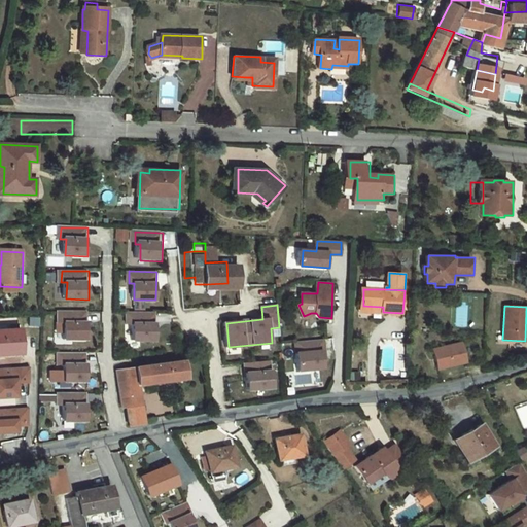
[(89,340),(90,312),(62,311),(61,323),(67,323),(67,340),(89,340)]
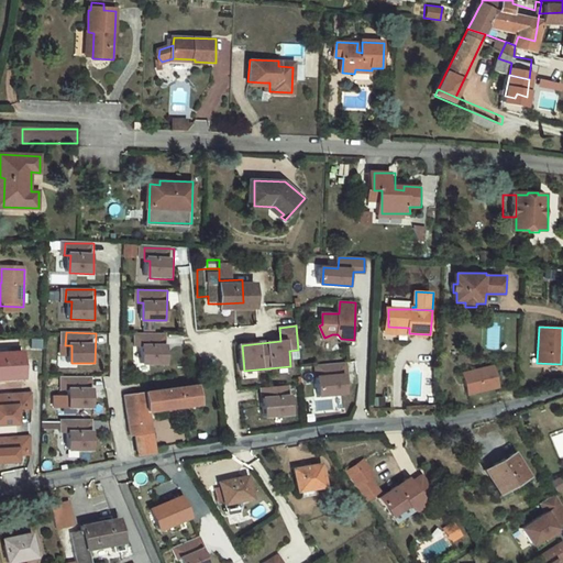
[(166,363),(167,333),(138,332),(138,345),(143,345),(143,363),(166,363)]
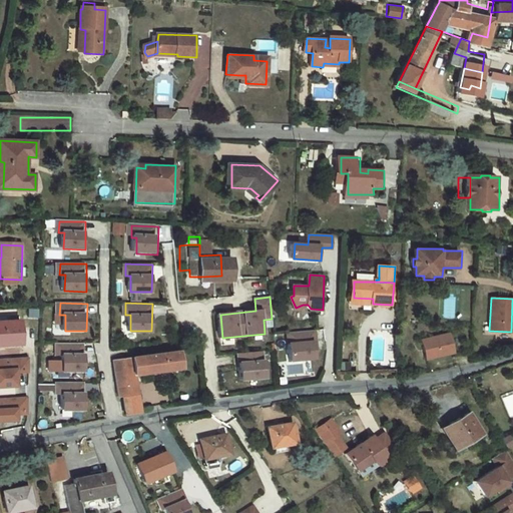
[(22,323),(0,323),(0,345),(22,345),(22,323)]
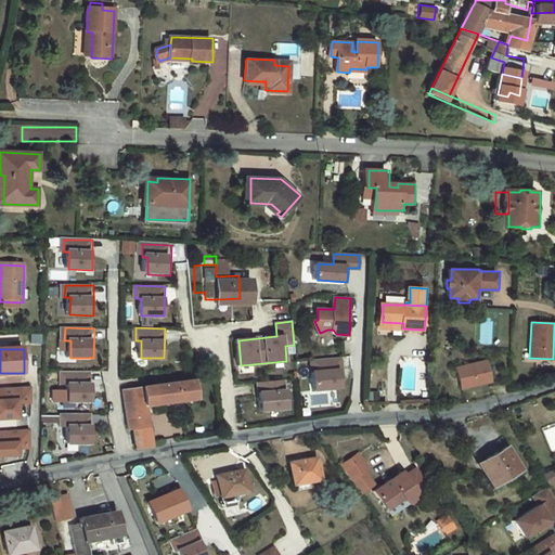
[(318,389),(344,387),(341,358),(312,360),(313,371),(317,371),(318,389)]
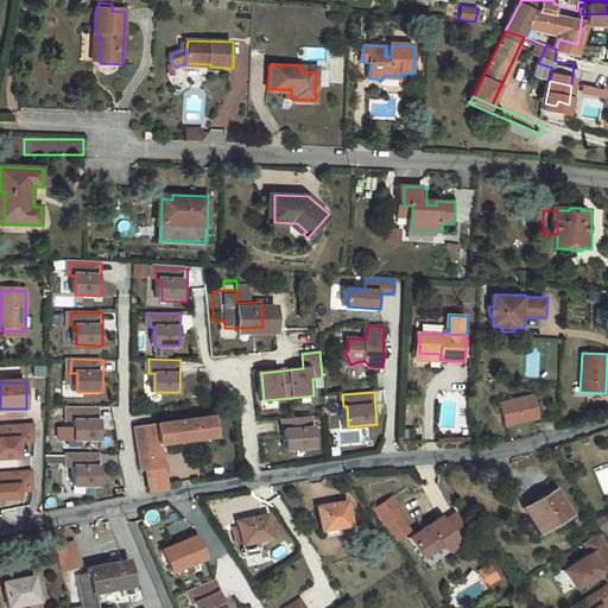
[(539,419),(533,396),(500,403),(506,426),(539,419)]
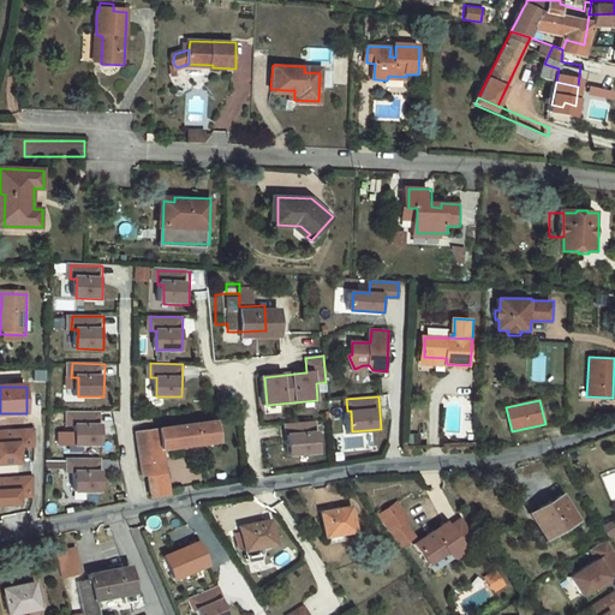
[(101,446),(102,413),(70,412),(69,425),(76,427),(76,446),(101,446)]
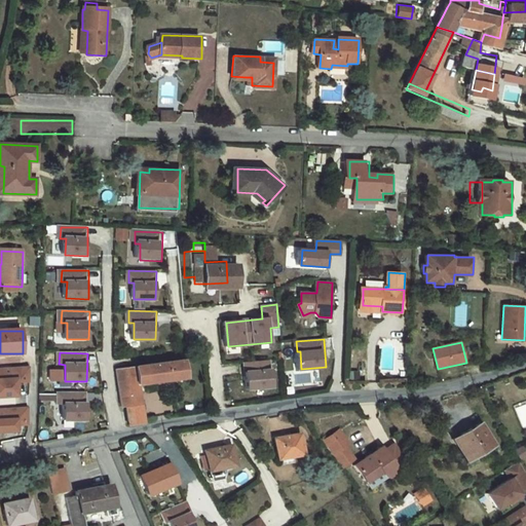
[(128,407),(132,427),(148,424),(142,384),(187,377),(185,359),(117,370),(123,408),(128,407)]
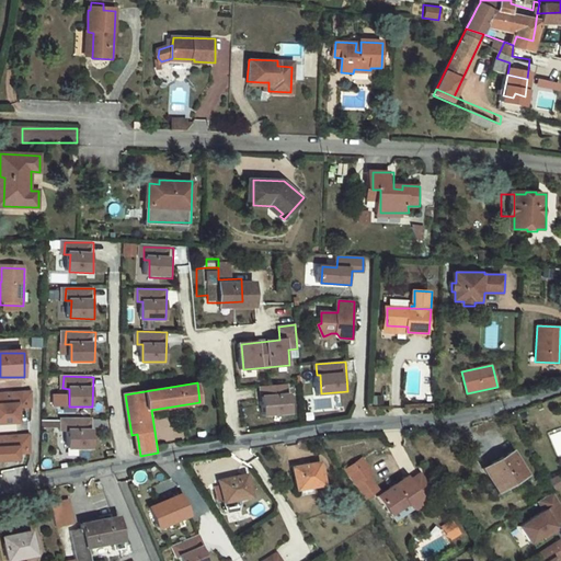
[(262,402),(264,402),(265,415),(295,412),(293,395),(289,396),(288,385),(261,387),(262,402)]
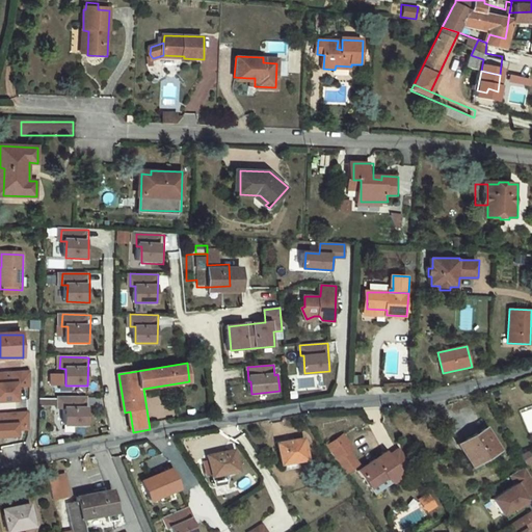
[(0,372),(0,401),(20,401),(20,387),(26,386),(25,372),(0,372)]
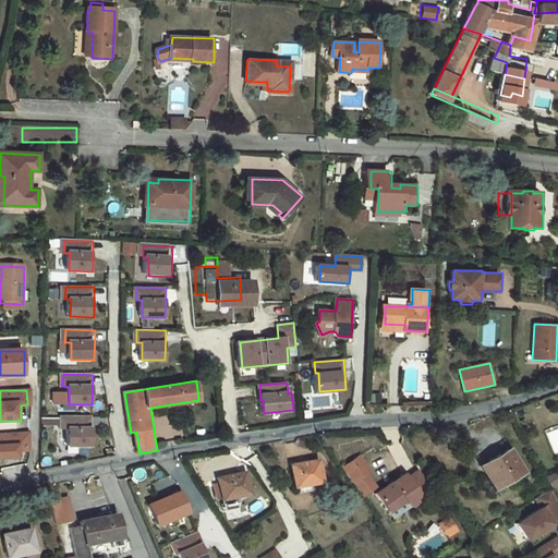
[(67,392),(55,392),(55,403),(67,403),(67,392)]
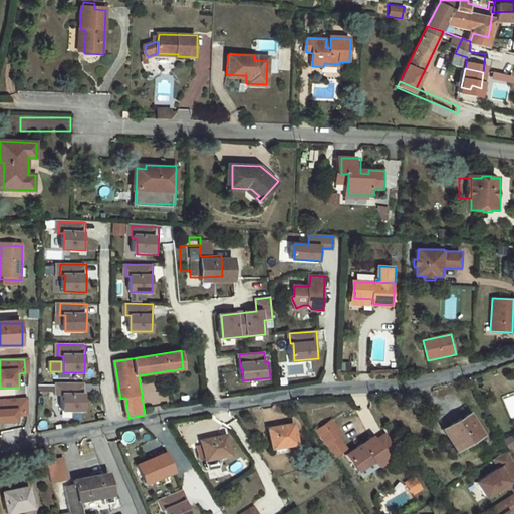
[(85,411),(86,382),(59,382),(59,394),(64,394),(64,410),(85,411)]
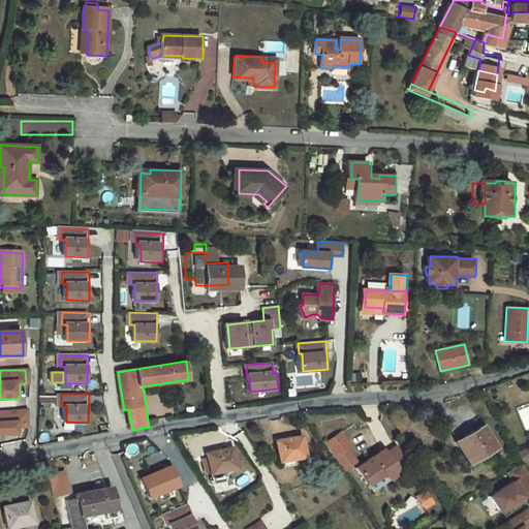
[(0,435),(20,435),(19,428),(28,427),(27,411),(0,412),(0,435)]
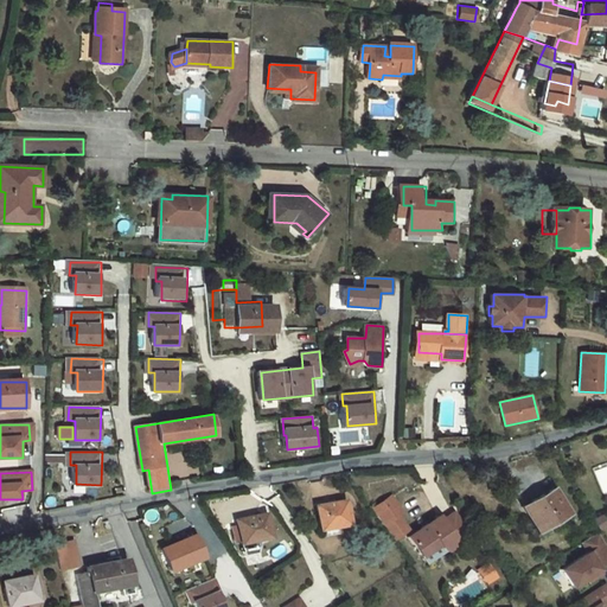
[(394,504),(383,489),(379,491),(390,506),(394,504)]
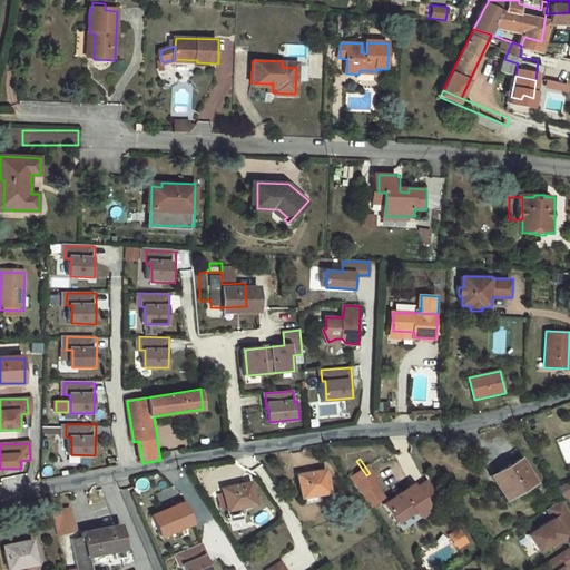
[(494,477),(505,499),(536,481),(522,460),(494,477)]
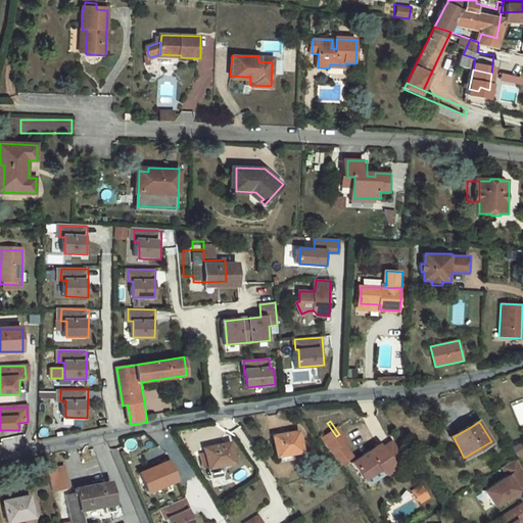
[(336,436),(327,423),(315,432),(324,445),(336,436)]
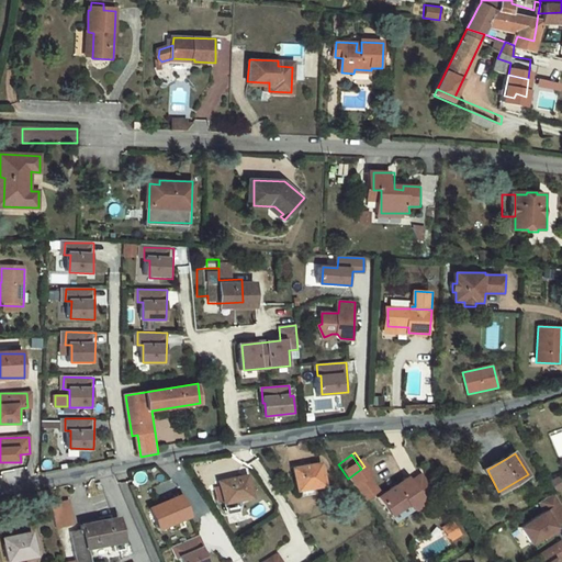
[(316,480),(313,458),(287,462),(290,480),(302,478),(303,483),(304,483),(316,480)]
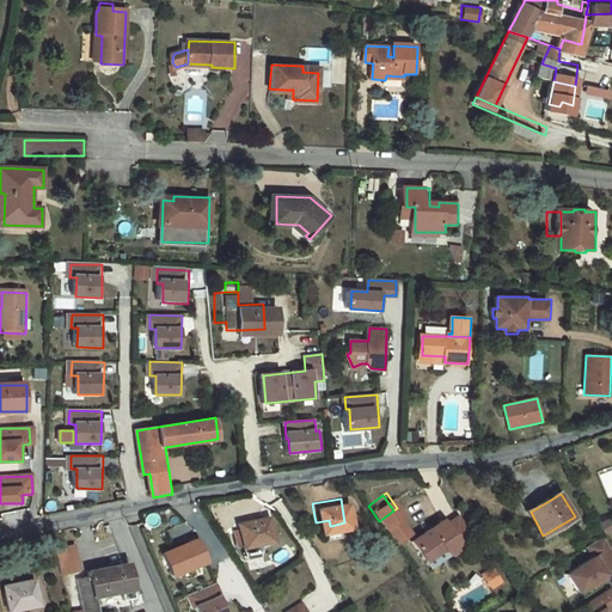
[(447,509),(436,518),(439,521),(451,513),(447,509)]
